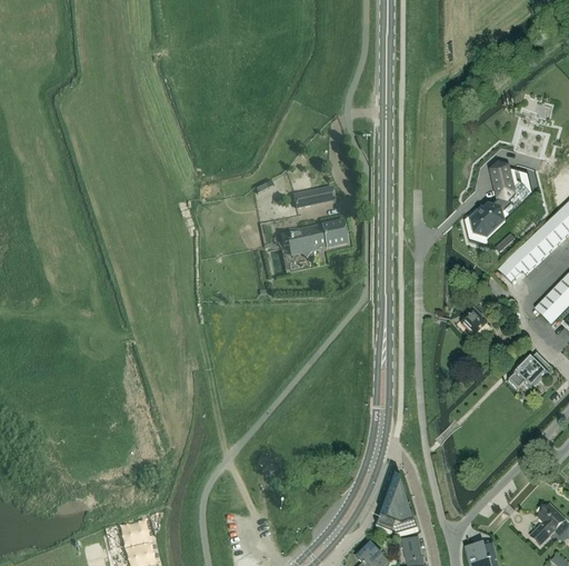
[(467,100),(470,93),(475,92),(477,89),(475,86),(471,86),(469,89),(465,90),(460,97),(462,101),(467,100)]
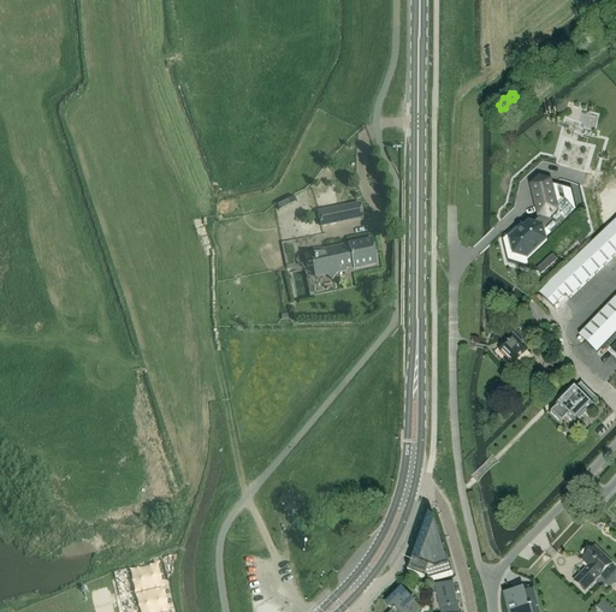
[(520,220),(511,227),(502,237),(507,260),(529,266),(528,260),(548,241),(548,238),(576,209),(572,188),(550,182),(550,179),(539,177),(531,184),(538,213),(539,215),(539,217),(532,223),(520,220)]
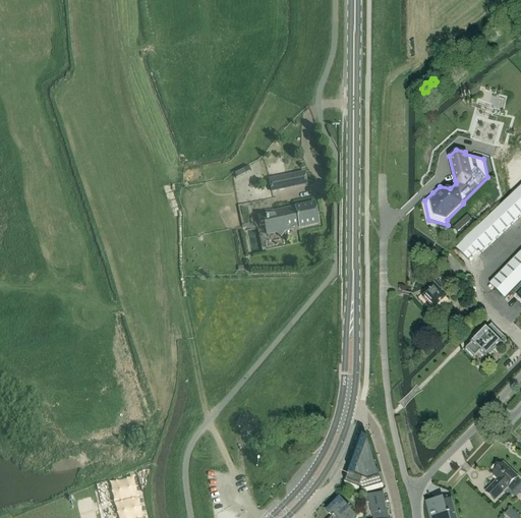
[(307,182),(304,169),(269,176),(272,190),(307,182)]
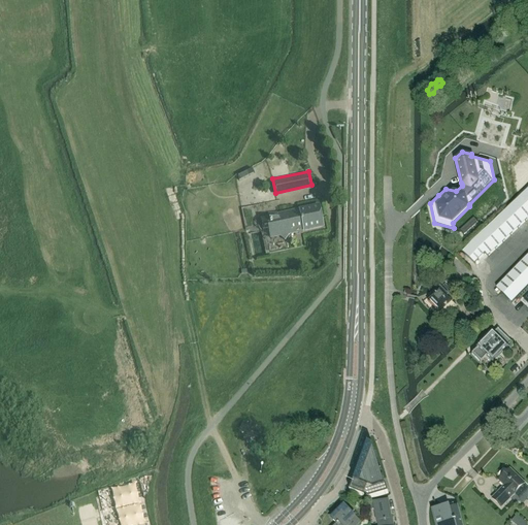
[(527,186),(472,238),(487,254),(527,215),(527,186)]
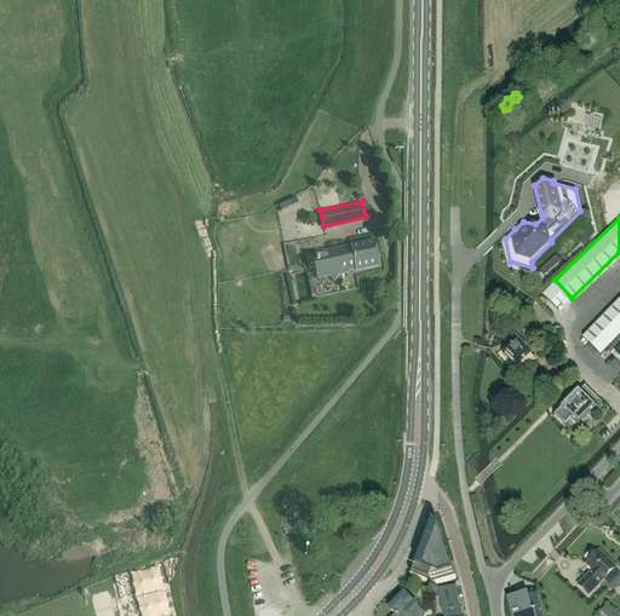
[(374,239),(350,243),(326,248),(325,247),(315,247),(315,251),(316,257),(315,257),(316,259),(317,259),(320,263),(315,266),(317,276),(326,275),(327,272),(334,278),(339,271),(379,263),(374,239)]
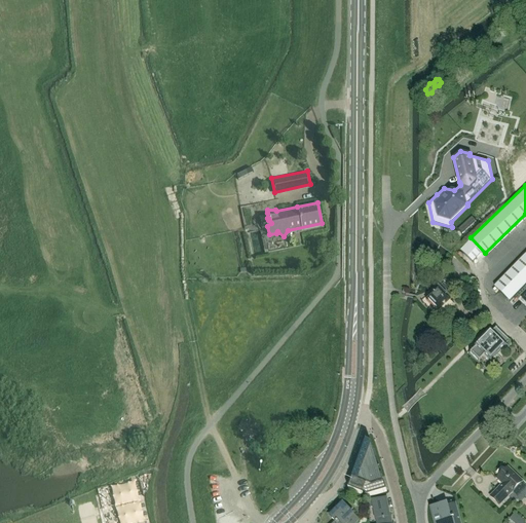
[(509,299),(525,281),(525,251),(494,285),(509,299)]
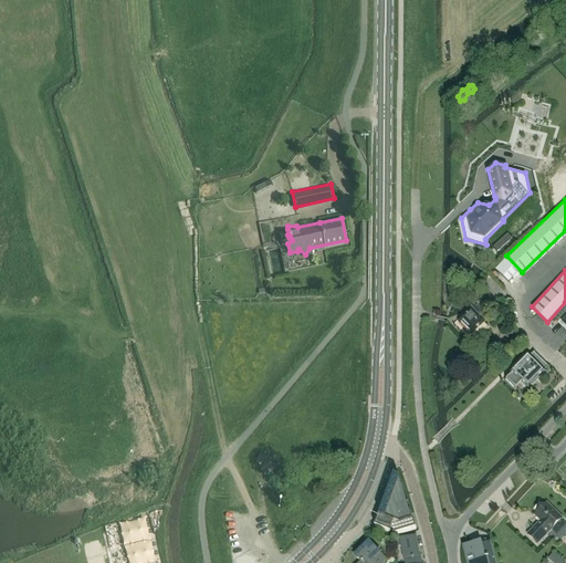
[(483,320),(480,316),(484,311),(484,312),(489,308),(481,298),(471,308),(459,320),(467,329),(469,331),(471,333),(472,331),(477,336),(488,326),(482,321),(483,320)]
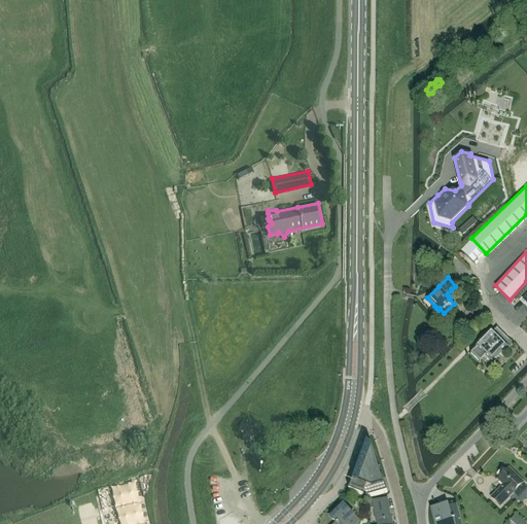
[(497,352),(510,339),(496,325),(469,352),(489,371),(502,357),(497,352)]
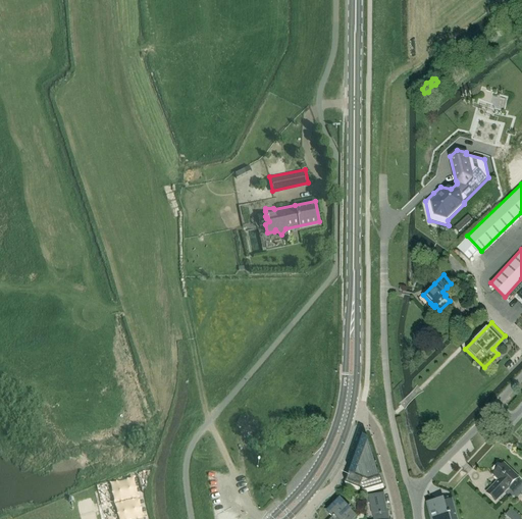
[(237,420),(252,429),(254,430),(258,423),(252,420),(254,417),(248,414),(246,417),(241,414),(237,420)]
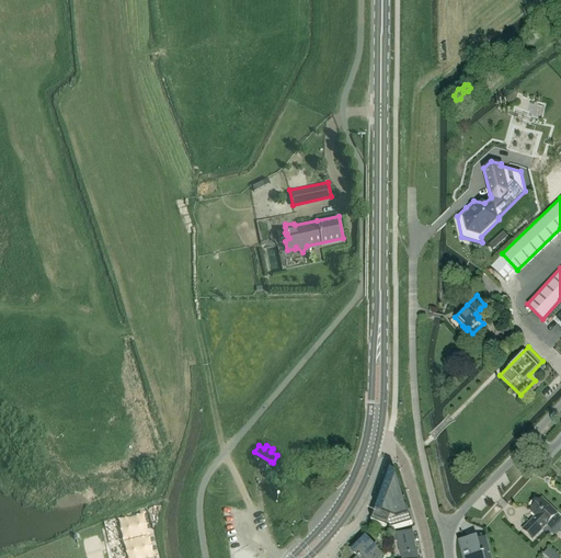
[(380,504),(374,520),(371,519),(370,519),(387,525),(390,524),(390,526),(389,527),(389,528),(412,522),(411,521),(409,522),(403,507),(407,505),(407,504),(405,504),(403,499),(405,499),(404,498),(403,498),(397,477),(392,475),(384,498),(379,496),(379,497),(380,498),(378,503),(377,502),(377,503),(380,504)]
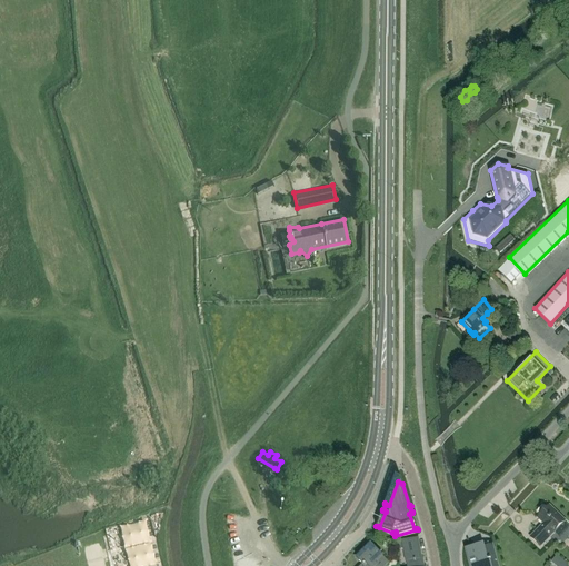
[(546,506),(545,504),(541,504),(538,507),(538,510),(539,513),(537,515),(542,520),(529,535),(539,544),(565,518),(549,503),(546,506)]
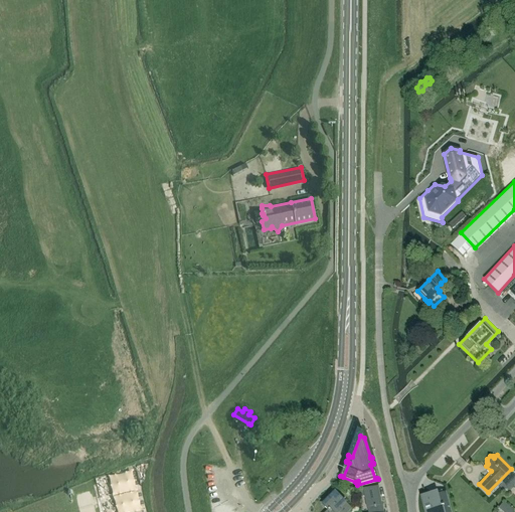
[(384,511),(382,502),(380,502),(377,485),(364,487),(364,485),(361,486),(361,495),(365,494),(368,511),(384,511)]
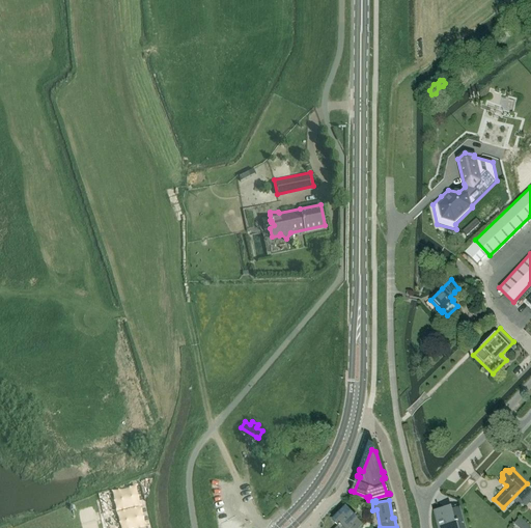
[(345,506),(339,512),(337,511),(331,517),(338,525),(335,527),(356,527),(362,522),(356,516),(345,506)]
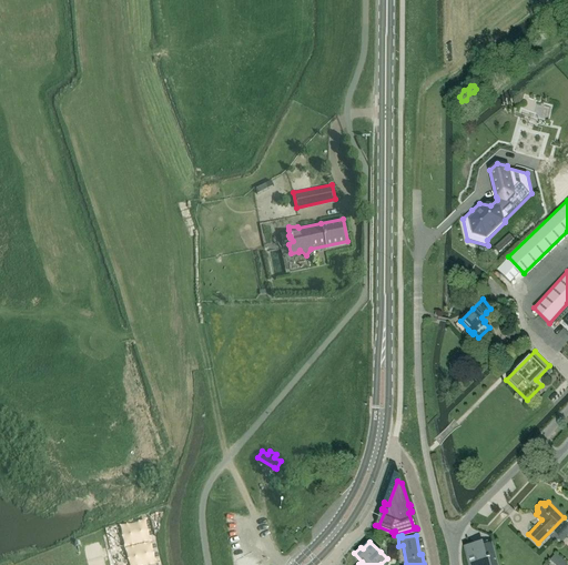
[(470,543),(463,545),(468,564),(470,563),(470,564),(497,564),(492,542),(488,543),(472,547),(470,543)]
